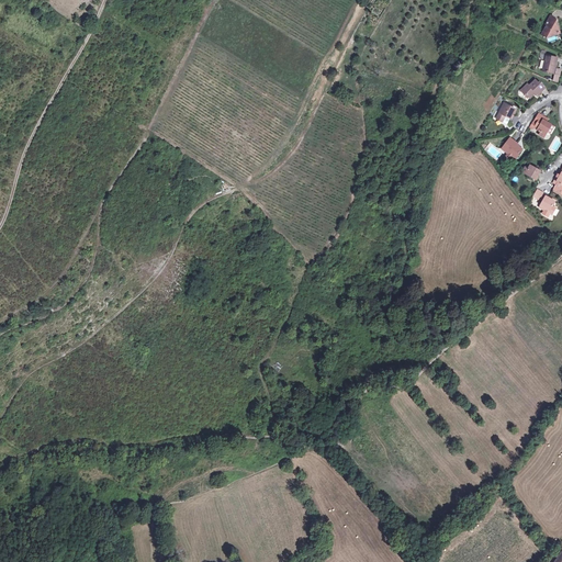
[(547,24),(543,32),(550,36),(560,33),(557,24),(553,22),(555,18),(551,15),(546,24),(547,24)]
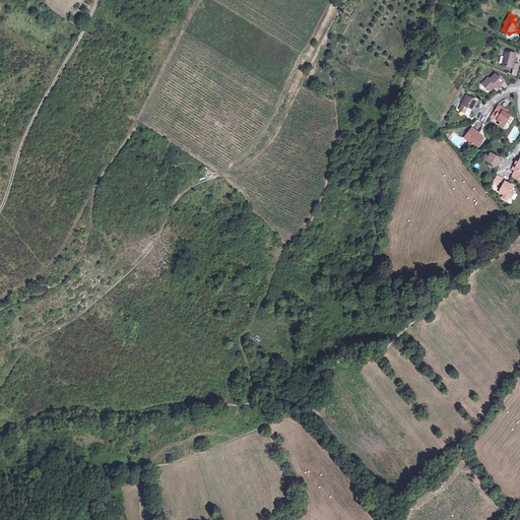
[(505,51),(502,65),(512,68),(512,63),(514,64),(516,54),(505,51)]
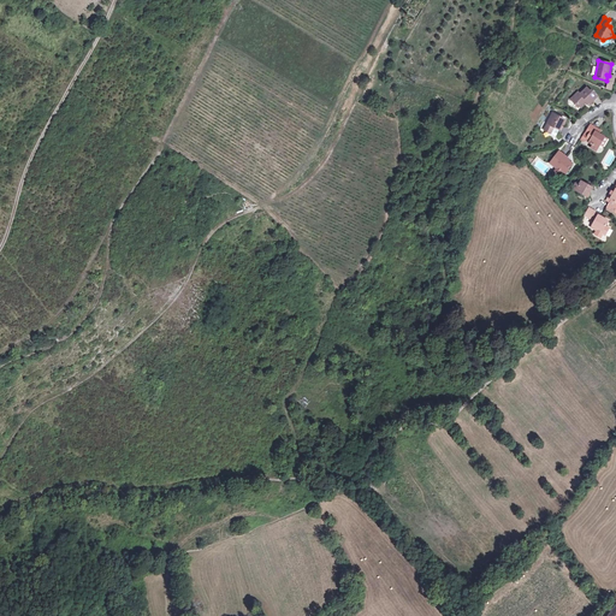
[(579,92),(570,99),(575,104),(576,102),(581,107),(586,102),(585,101),(586,100),(588,102),(590,104),(598,96),(592,90),(591,90),(587,87),(580,94),(579,92)]
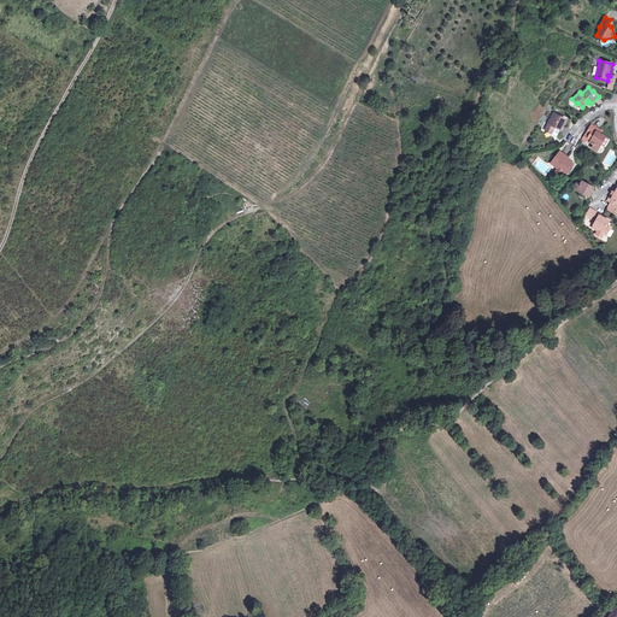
[(554,113),(548,123),(545,129),(552,134),(556,127),(560,130),(565,119),(554,113)]
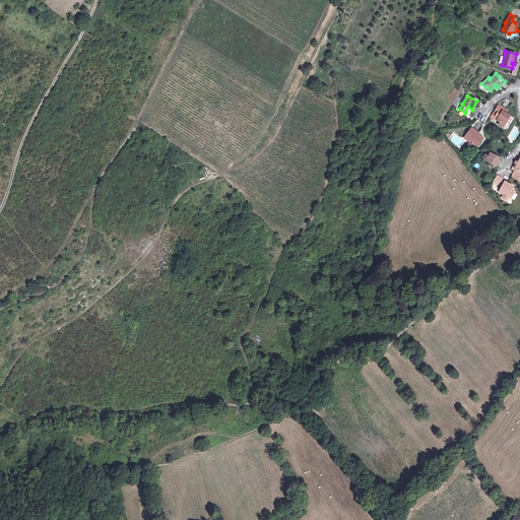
[(498,113),(497,114),(500,116),(497,120),(501,122),(499,125),(504,127),(507,122),(510,116),(506,113),(507,110),(504,108),(501,113),(499,112),(498,113)]
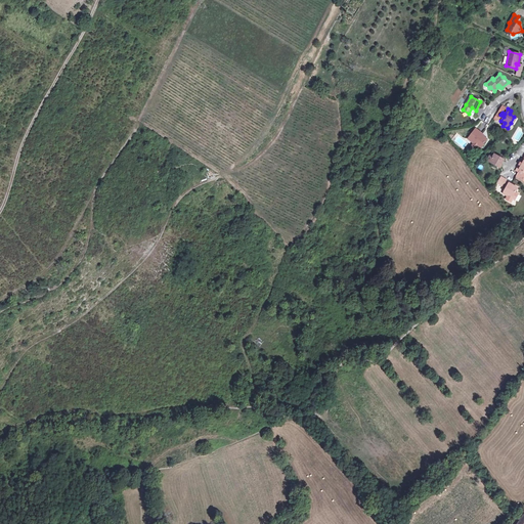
[(476,128),(468,138),(480,148),(487,139),(482,134),(476,128)]
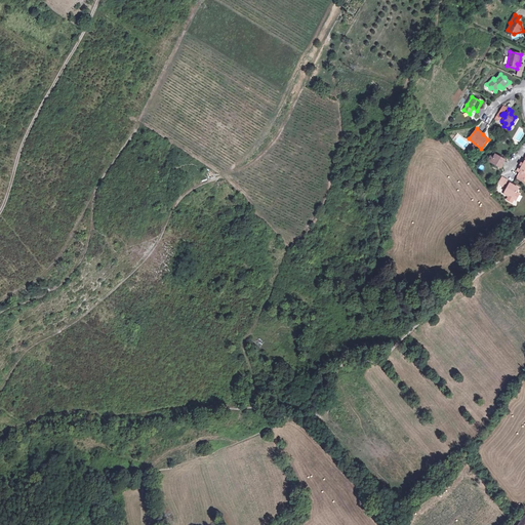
[(490,156),(488,160),(493,164),(500,167),(505,159),(495,154),(493,157),(490,156)]
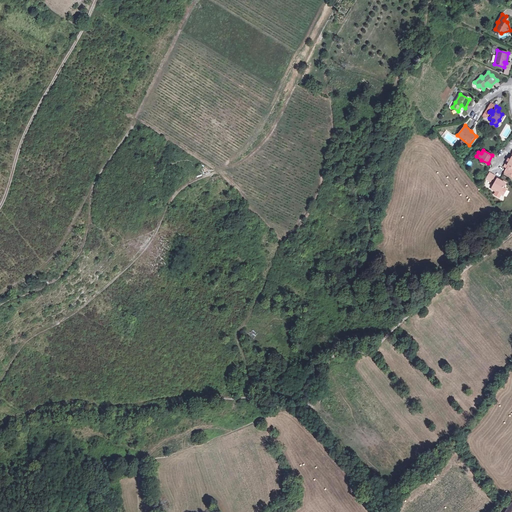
[(495,176),(489,173),(486,179),(492,182),(492,181),(495,182),(491,189),(495,191),(493,194),(498,197),(501,192),(504,188),(503,188),(506,184),(494,177),(495,176)]
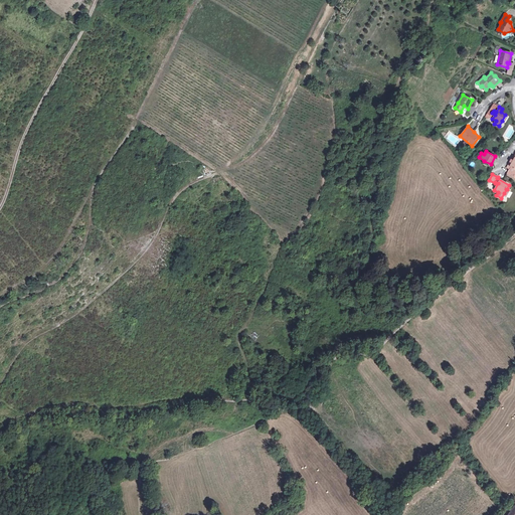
All buildings are outlined.
